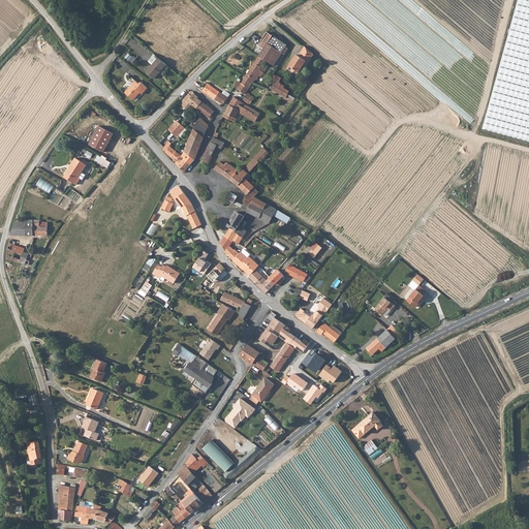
[(528,0),(520,0),(484,130),(528,143),(528,0)]
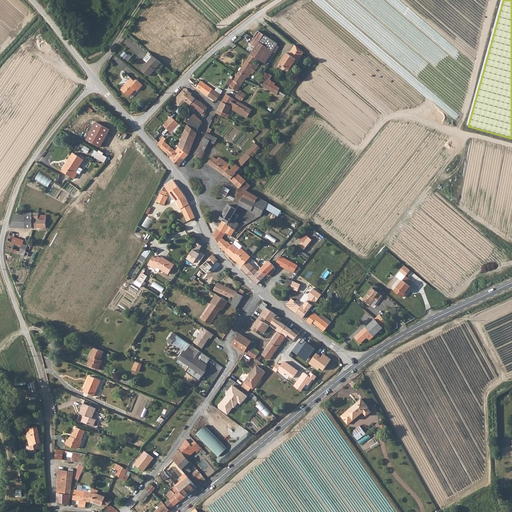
[(254,38),(260,42),(274,51),(279,44),(259,31),(254,38)]
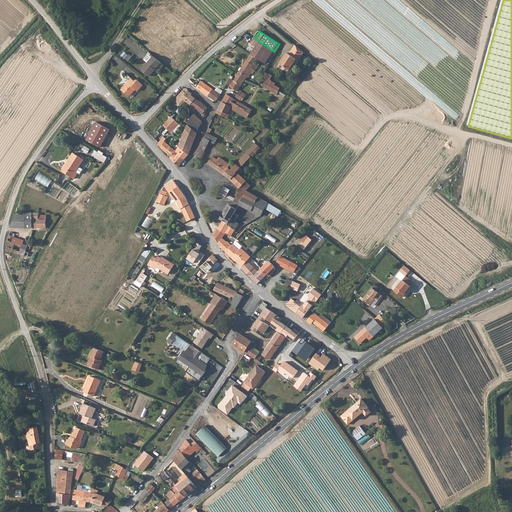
[(251,43),(256,47),(251,54),(261,61),(265,64),(274,51),(260,42),(254,38),(251,43)]
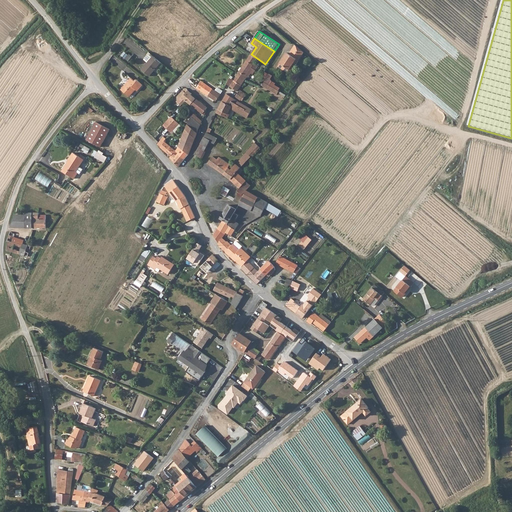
[(281,65),(291,51),(298,57),(302,50),(293,43),(287,52),(285,51),(277,63),(281,65)]
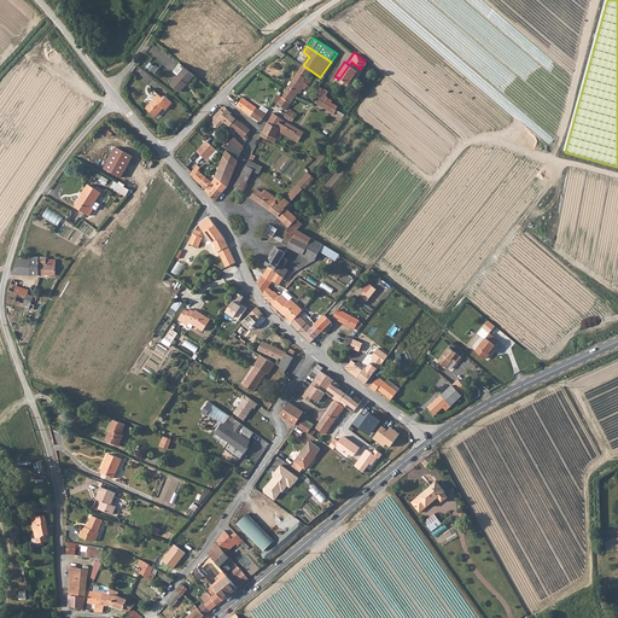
[(359,71),(360,69),(351,62),(339,79),(347,83),(356,70),(359,71)]
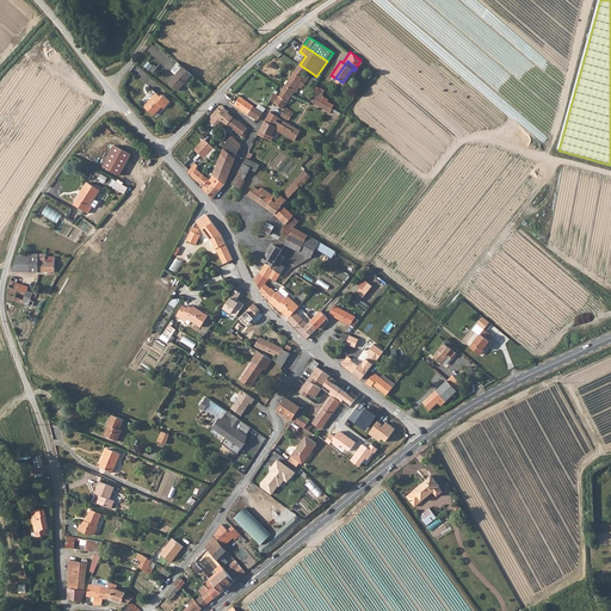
[(177,74),(184,67),(180,63),(174,71),(177,74)]
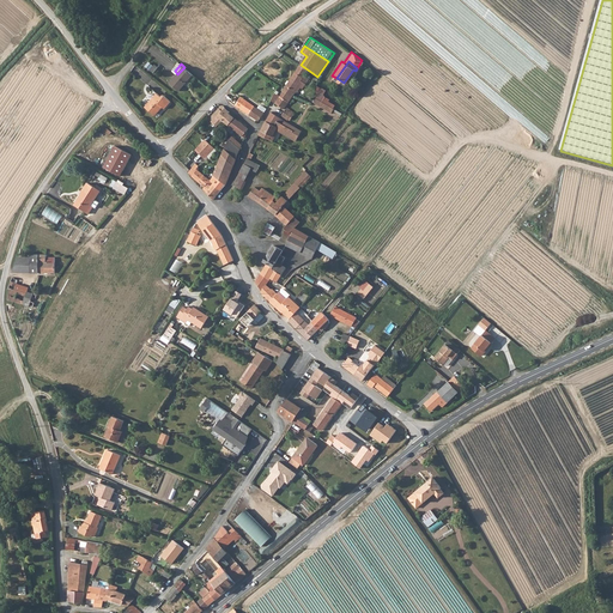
[(283,91),(284,93),(281,96),(290,103),(296,95),(297,92),(299,93),(310,79),(309,79),(313,73),(301,65),(283,91)]
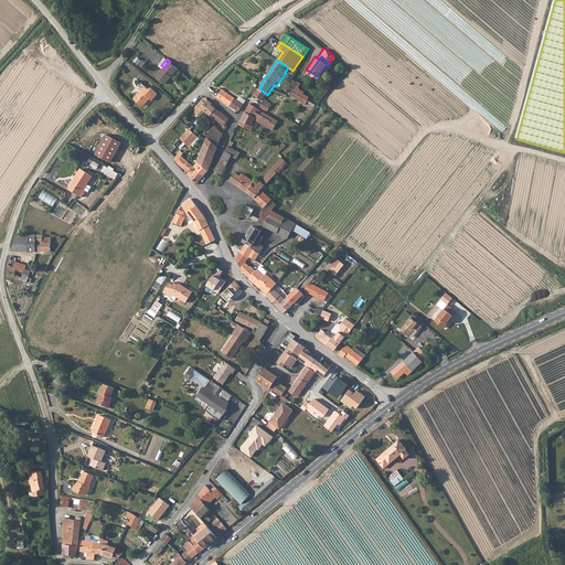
[(166,83),(179,68),(170,62),(163,68),(158,76),(166,83)]
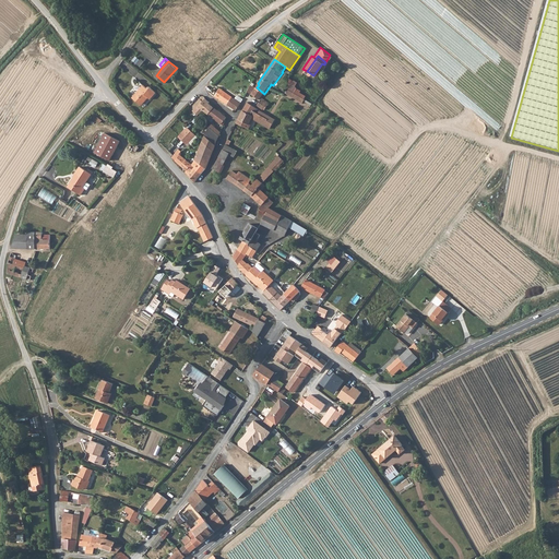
[(322,63),(313,75),(316,78),(324,64),(322,63)]
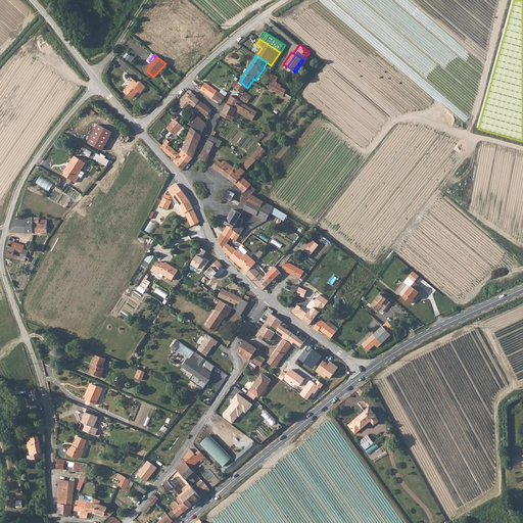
[(137,89),(139,91),(141,93),(146,87),(139,80),(137,82),(133,79),(124,91),(131,97),(137,89)]
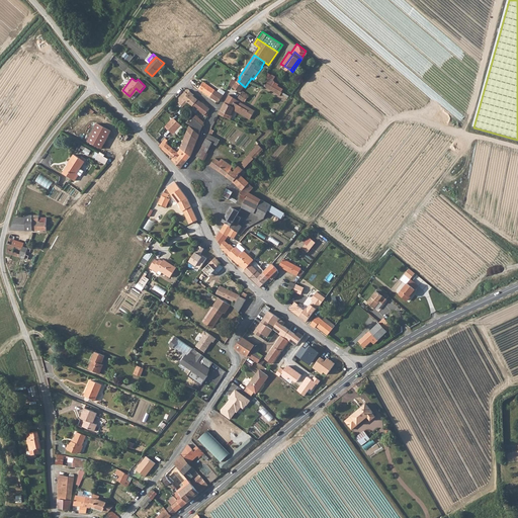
[(245,87),(238,81),(234,87),(241,93),(245,87)]
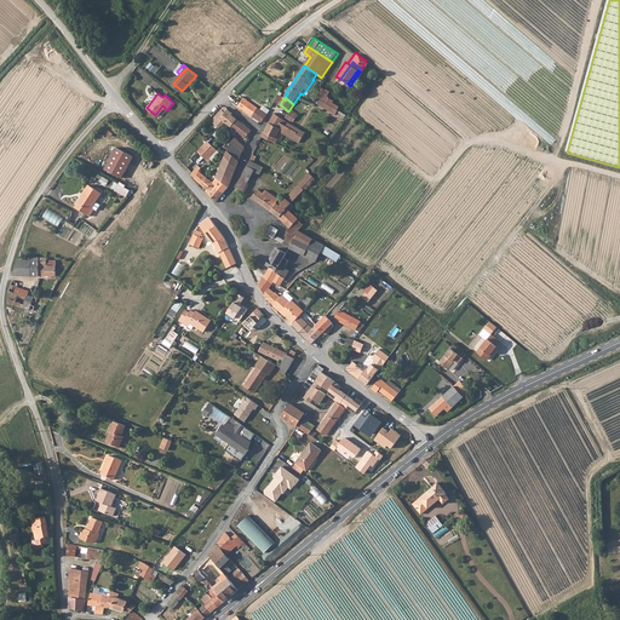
[(327,102),(337,108),(339,105),(332,101),(333,99),(329,97),(327,102)]
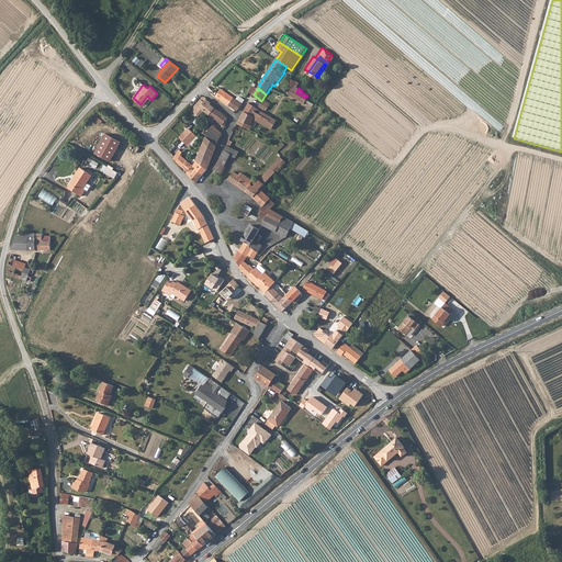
[(232,97),(222,89),(216,97),(238,111),(243,102),(242,101),(244,98),(239,96),(238,96),(236,99),(232,97)]
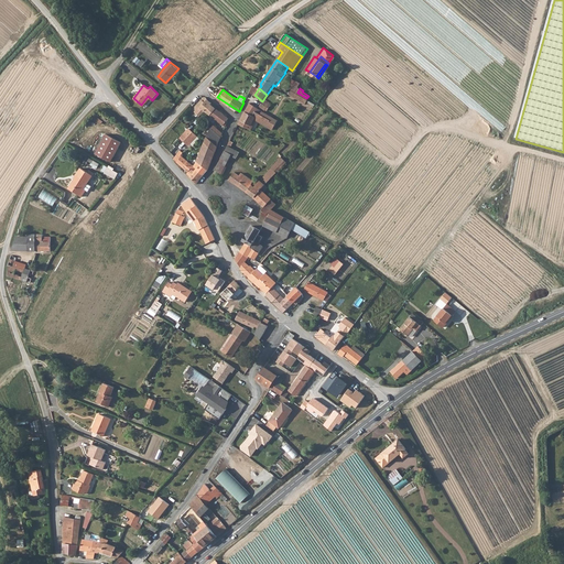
[(297,93),(293,89),(290,94),(304,101),(306,98),(297,93)]
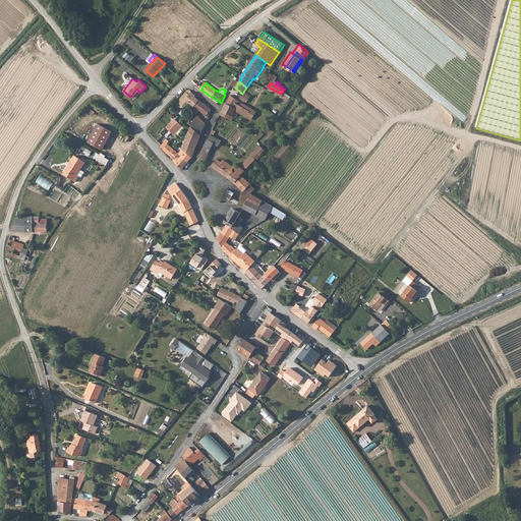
[(191,90),(188,88),(185,91),(187,93),(181,98),(185,103),(183,105),(185,107),(190,102),(194,105),(199,100),(194,97),(195,96),(190,91),(191,90)]
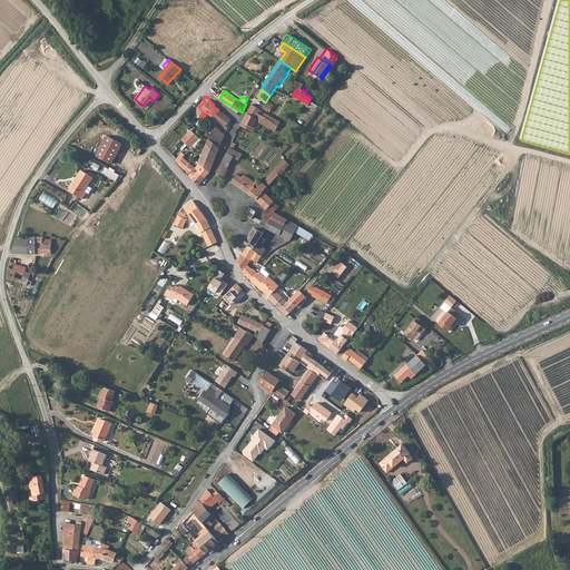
[(149,97),(143,106),(145,107),(151,99),(149,97)]
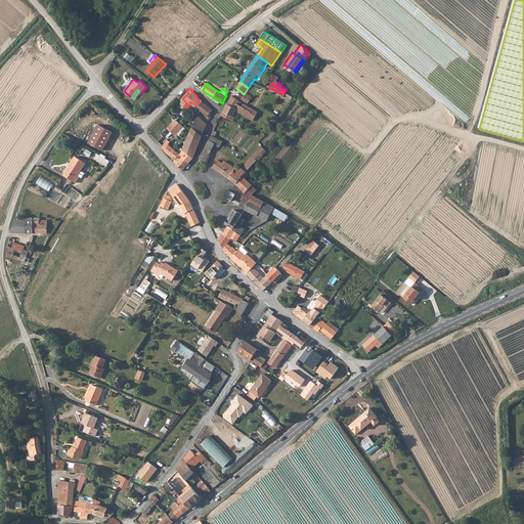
[(246,92),(245,94),(242,98),(248,102),(252,96),(246,92)]
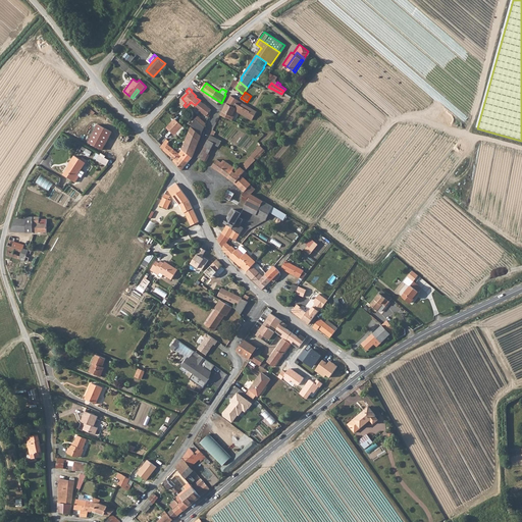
[(230,105),(227,103),(223,111),(232,116),(235,116),(237,111),(253,120),(258,112),(252,108),(251,111),(240,104),(242,101),(236,98),(230,105)]
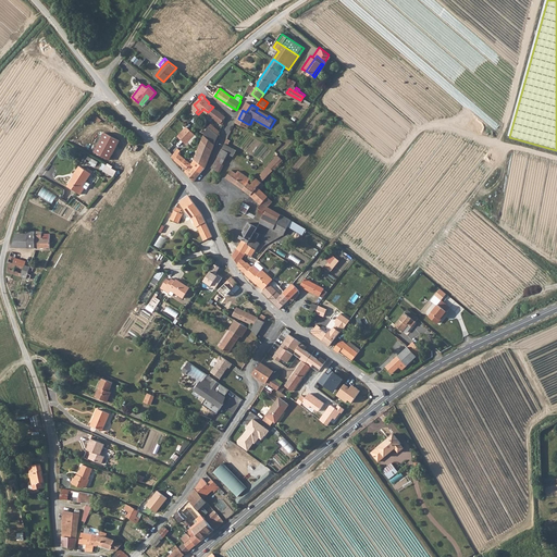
[(208,112),(223,123),(225,120),(224,119),(226,115),(213,107),(208,112)]
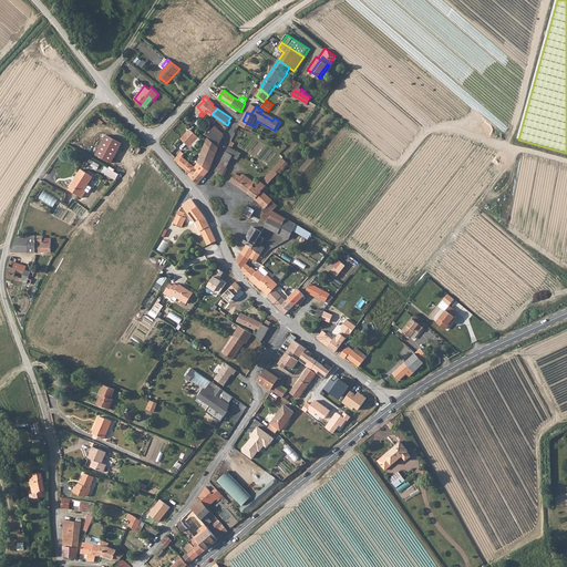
[(272,121),(274,117),(263,110),(260,113),(272,121)]
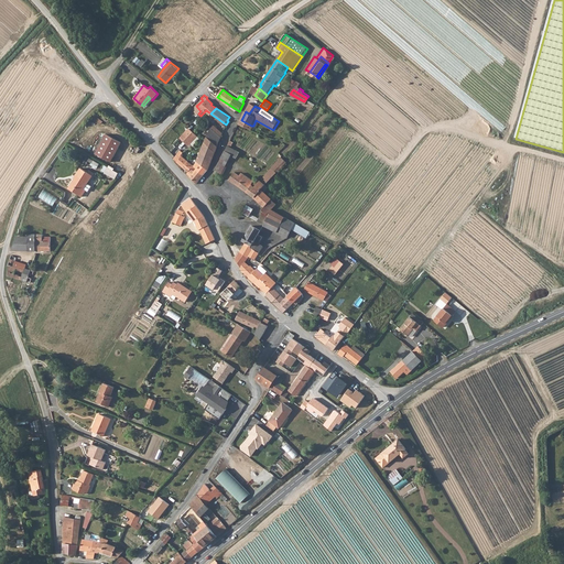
[(209,136),(206,143),(217,148),(221,136),(218,133),(213,128),(208,127),(204,133),(209,136)]
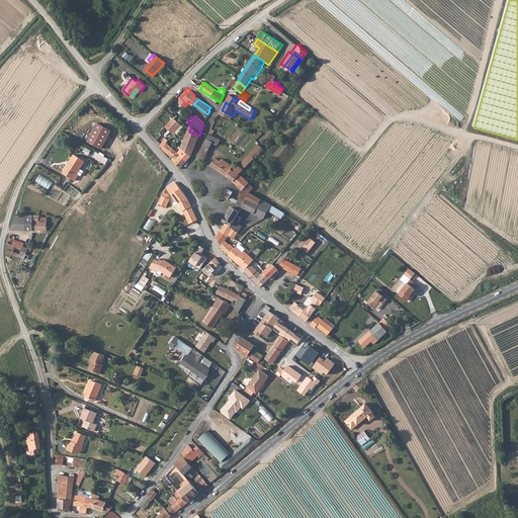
[(174,134),(182,124),(174,118),(167,126),(174,134)]
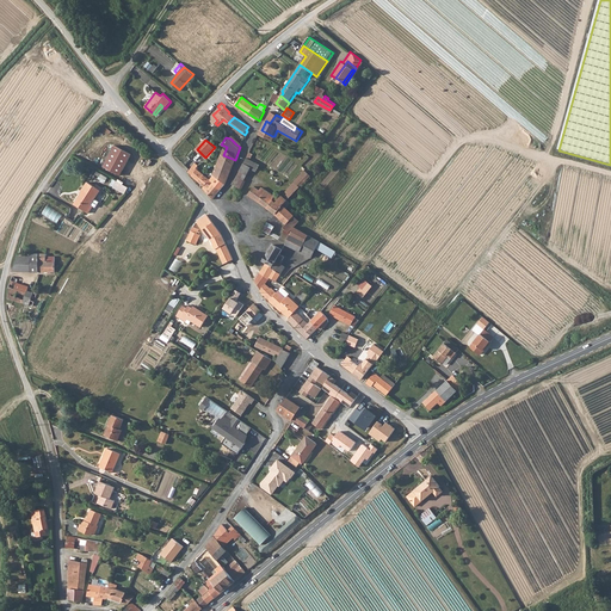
[(131,154),(117,144),(104,165),(118,173),(131,154)]
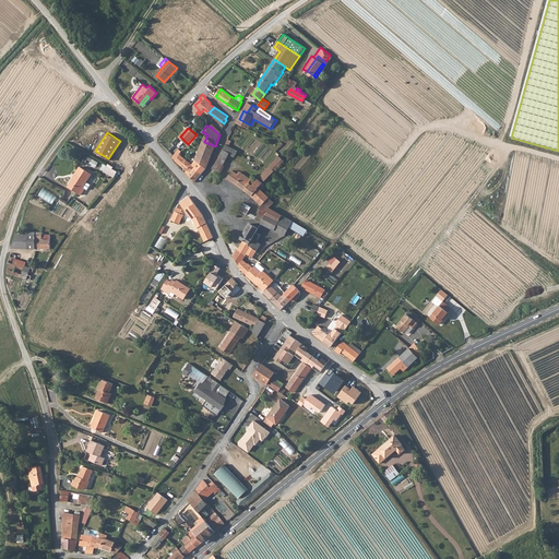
[(200,163),(207,167),(215,146),(204,142),(197,159),(200,163)]
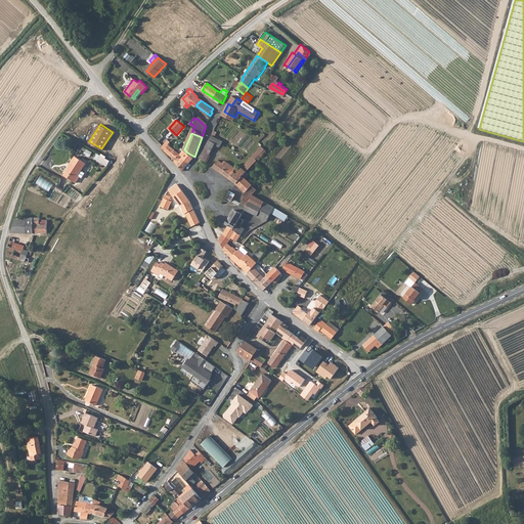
[(243,167),(247,171),(267,150),(262,145),(262,144),(261,142),(258,146),(260,147),(243,167)]
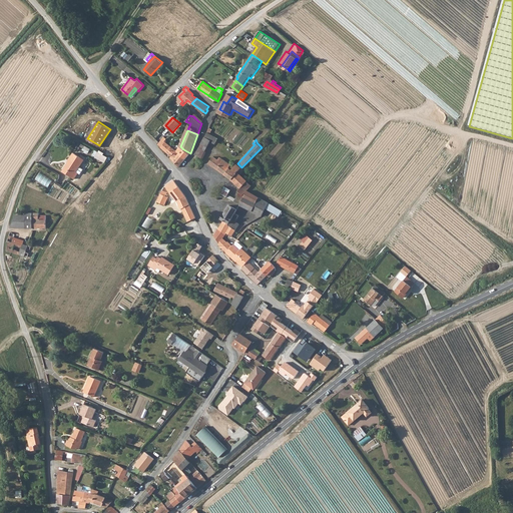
[(168,140),(162,148),(167,152),(171,146),(170,145),(172,143),(168,140)]
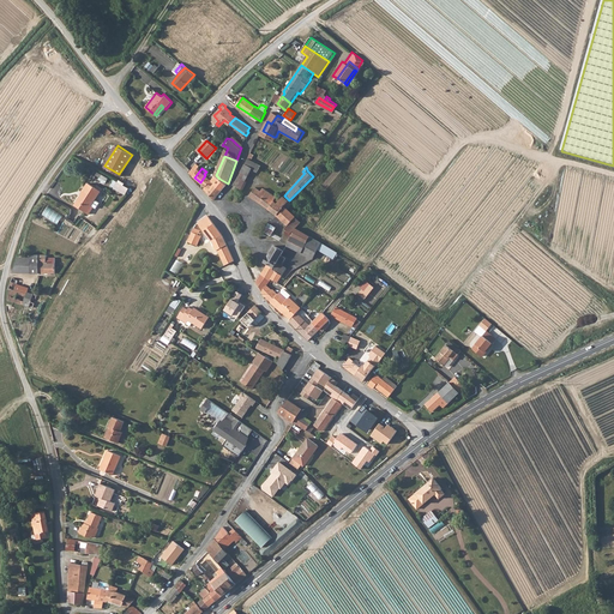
[(246,175),(242,172),(235,185),(246,192),(252,179),(246,175)]
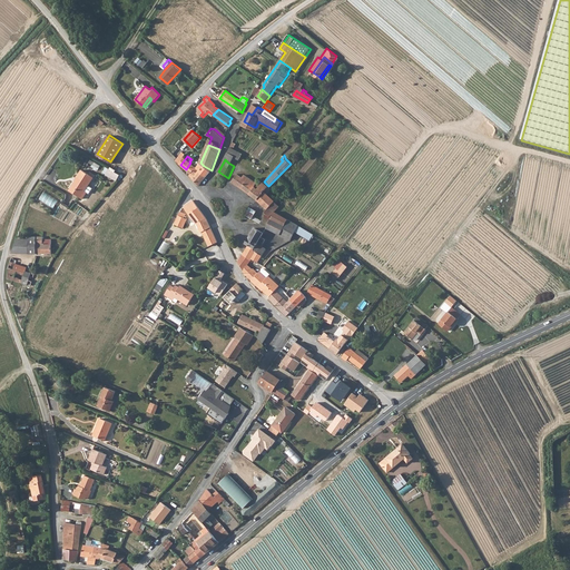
[(190,163),(186,169),(192,174),(189,176),(193,179),(200,170),(190,163)]
